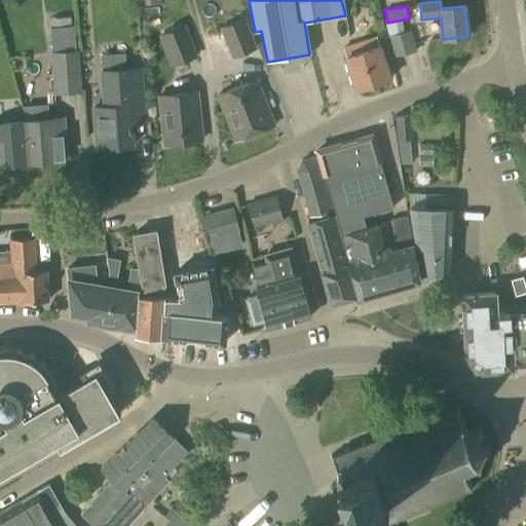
[(231,59),(257,48),(245,19),(219,29),(231,59)]
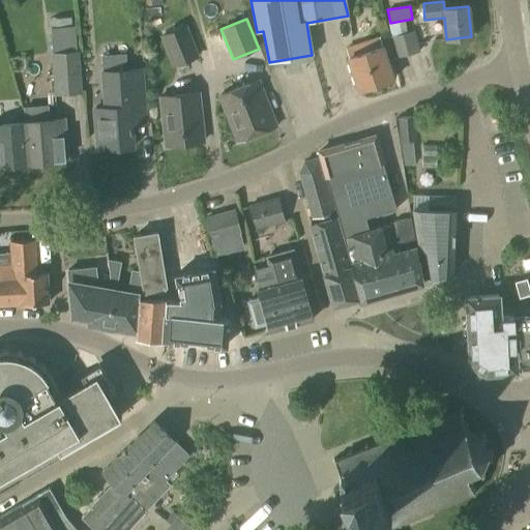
[(173,67),(200,57),(186,25),(159,35),(173,67)]
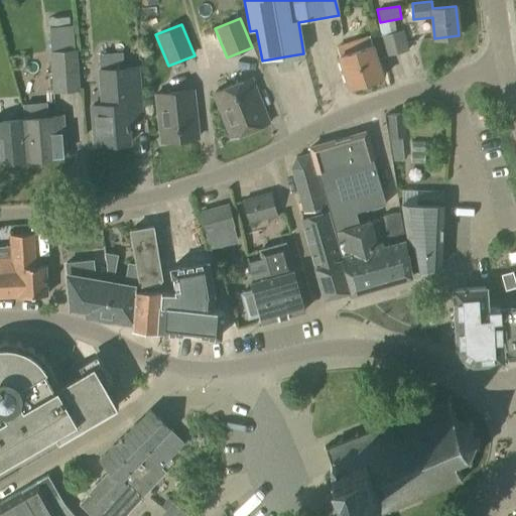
[(75,50),(73,28),(48,30),(50,52),(49,52),(52,94),(80,91),(77,50),(75,50)]
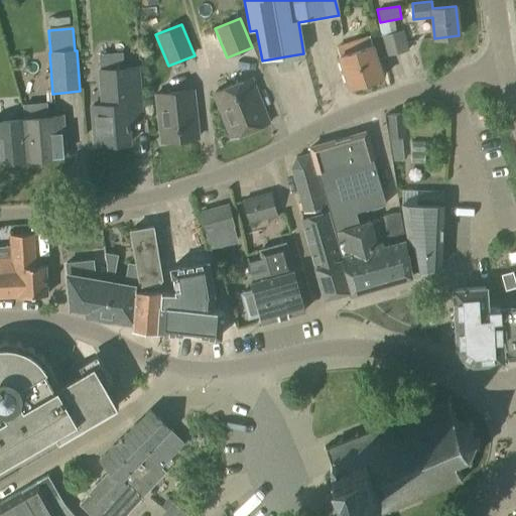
[(403,30),(381,36),(386,56),(409,50),(403,30)]
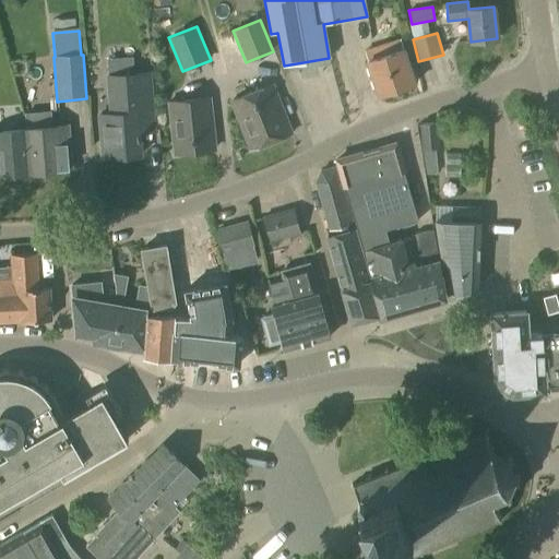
[(378,95),(414,83),(400,39),(364,50),(368,61),(378,95)]
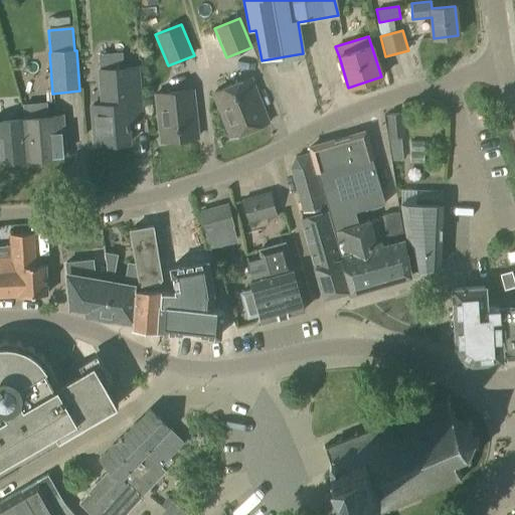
[(95,145),(129,143),(127,113),(143,112),(139,66),(97,69),(100,106),(92,107),(95,145)]
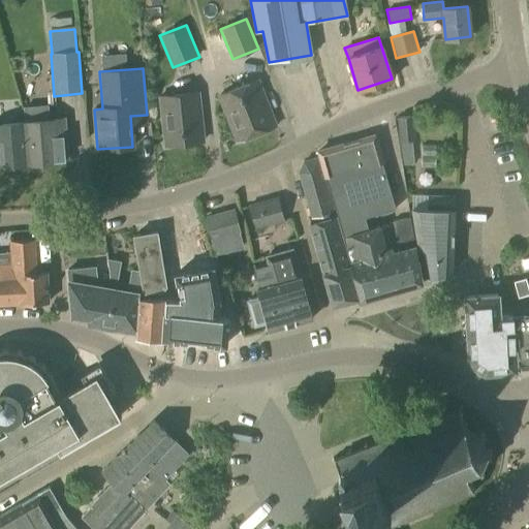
[(239,141),(274,127),(255,81),(220,95),(239,141)]
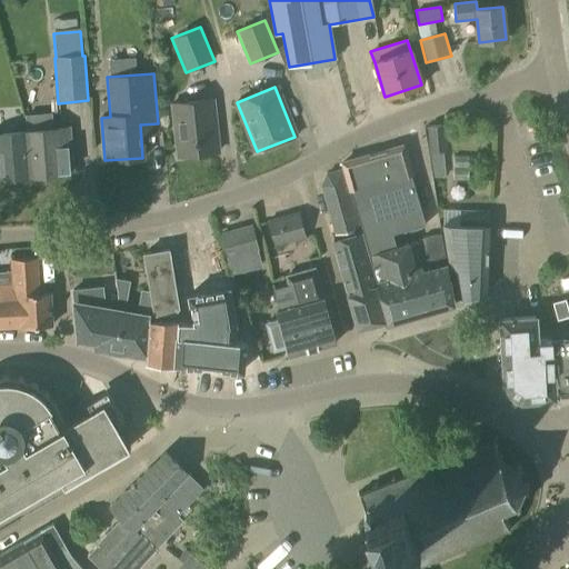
[(178,157),(218,152),(212,99),(172,103),(178,157)]
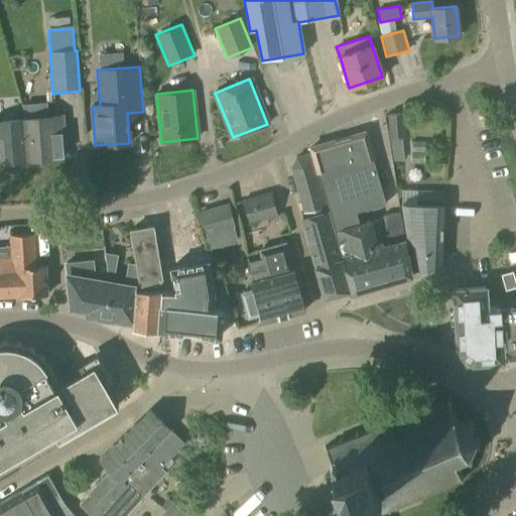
[(389,139),(405,137),(403,113),(387,115),(389,139)]
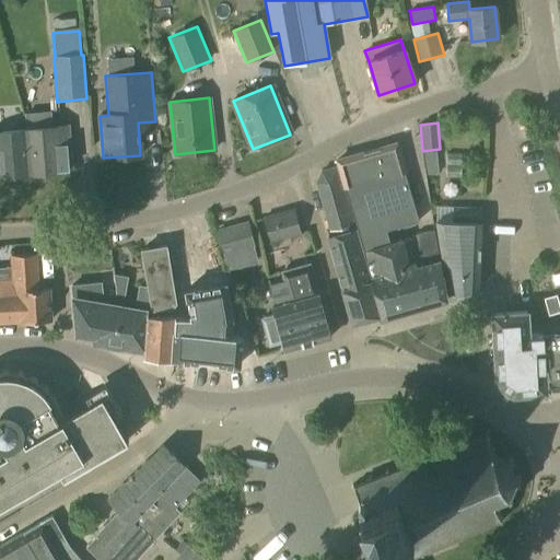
[(26,129),(30,173),(70,170),(67,126),(26,129)]
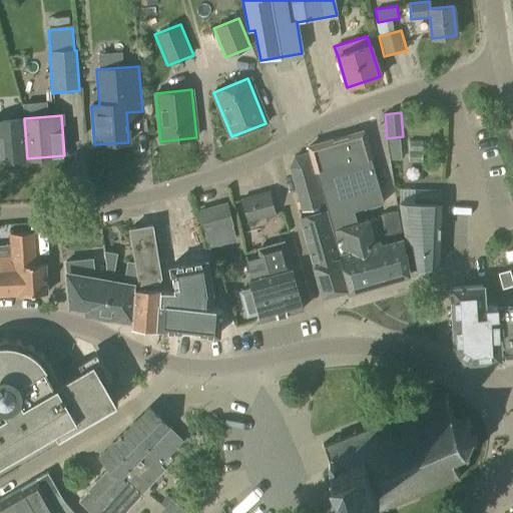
[(0,160),(27,158),(24,118),(0,120),(0,160)]
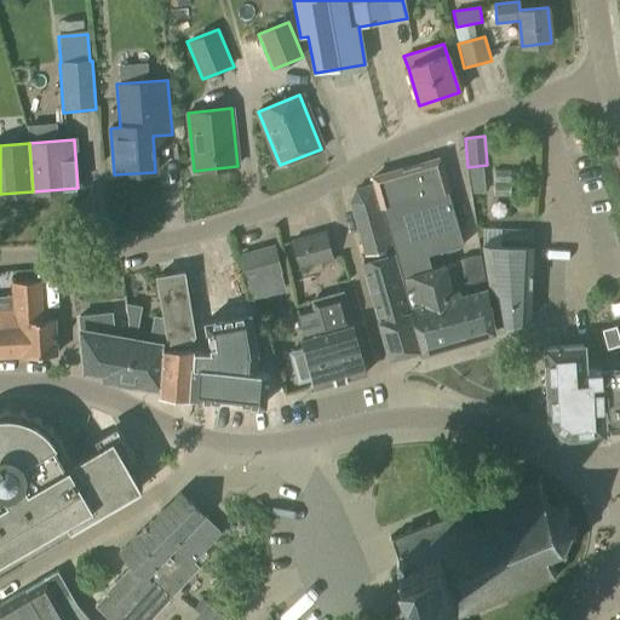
[(399,279),(432,269),(428,256),(463,246),(438,159),(374,177),(375,184),(356,190),(351,205),(365,254),(392,246),(395,253),(391,254),(399,279)]
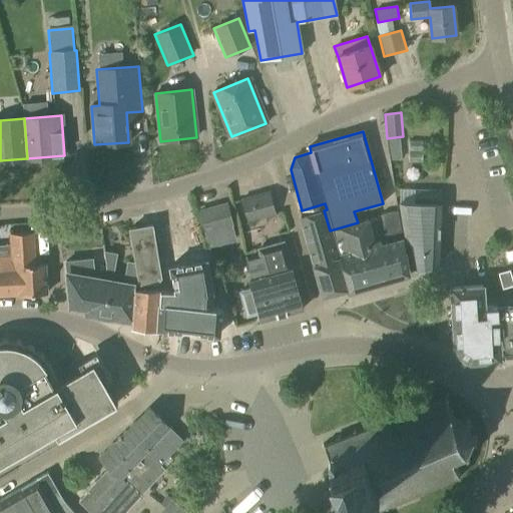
[(402,238),(409,273),(437,265),(440,191),(414,190),(414,203),(400,203),(405,237),(402,238)]
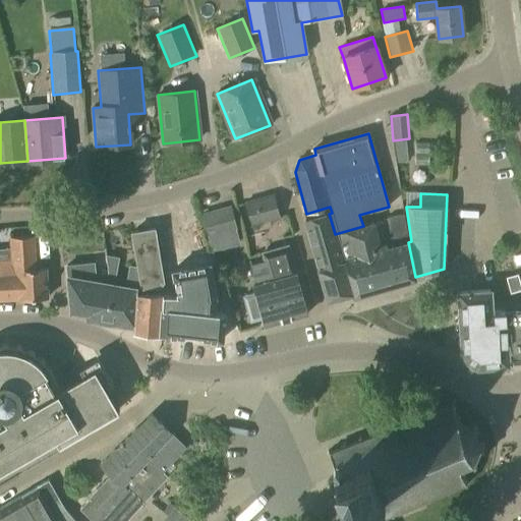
[(251,225),(279,218),(273,194),(245,203),(251,225)]
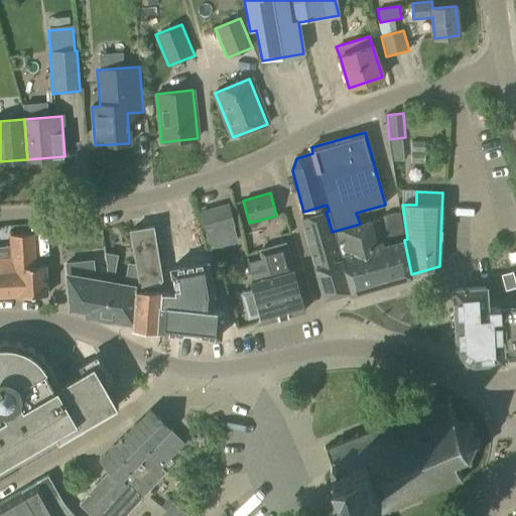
[(207,235),(234,227),(228,205),(201,212),(207,235)]
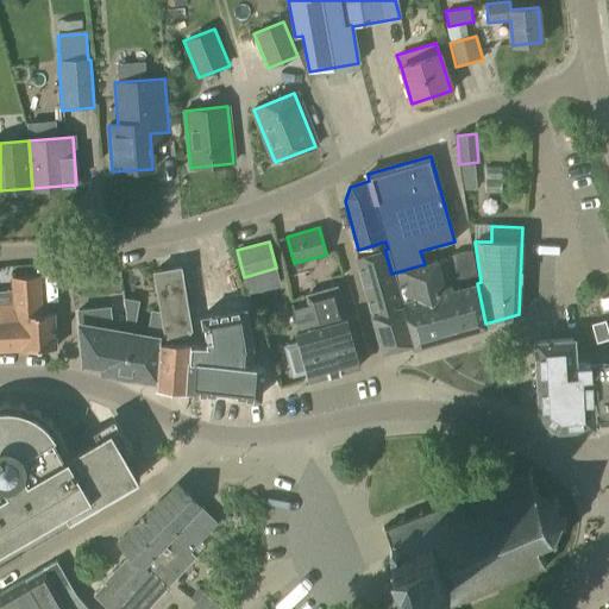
[(413,344),(391,274),(384,250),(357,258),(372,314),(371,314),(382,352),(413,344)]
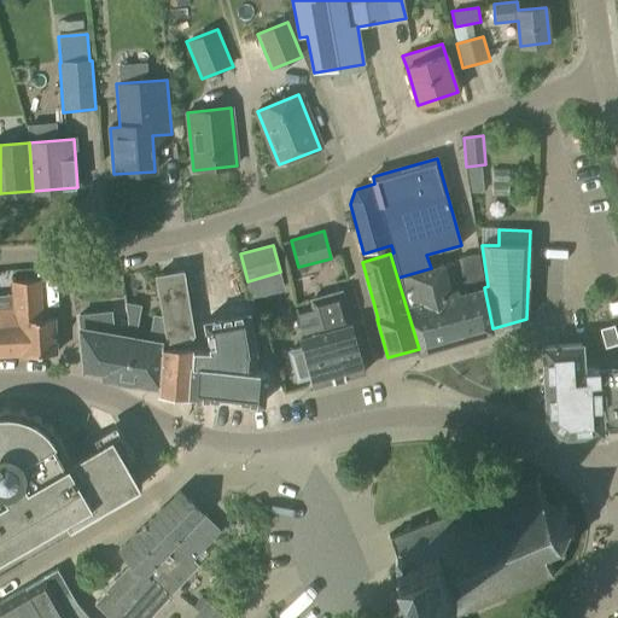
[(464,284),(483,280),(479,255),(459,257),(464,284)]
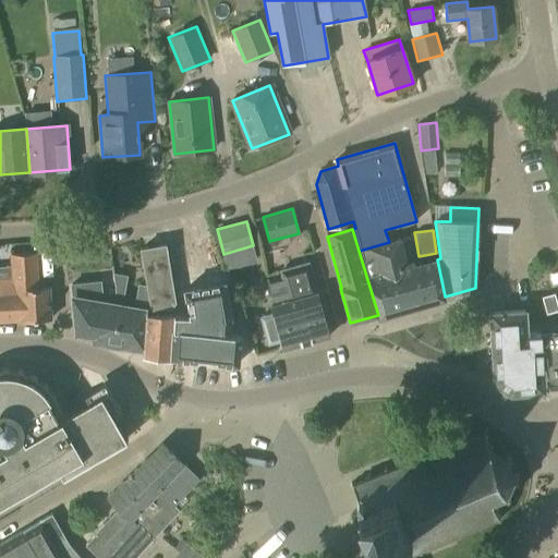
[(445,296),(437,259),(413,266),(412,262),(407,264),(400,239),(389,242),(359,251),(378,315),(445,296)]
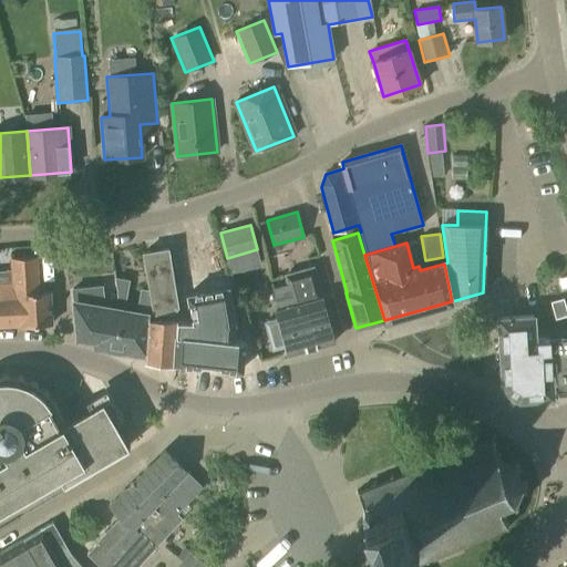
[(142,253),(148,295),(152,315),(173,312),(178,307),(168,247),(142,253)]
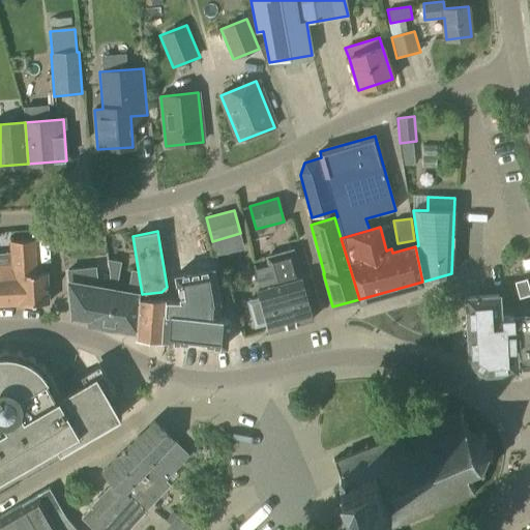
[(35,272),(33,239),(10,241),(12,265),(0,265),(0,305),(48,302),(47,271),(35,272)]
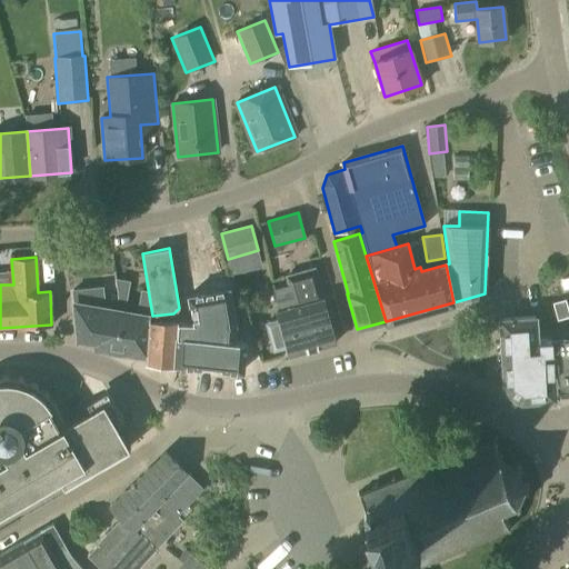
[(302,305),(315,348),(335,342),(322,299),(315,267),(285,276),(288,285),(289,285),(295,307),(302,305)]
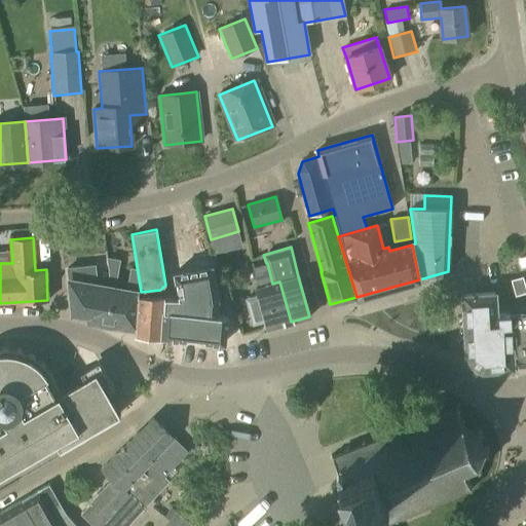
[(108,270),(109,286),(115,287),(120,260),(106,257),(108,270)]
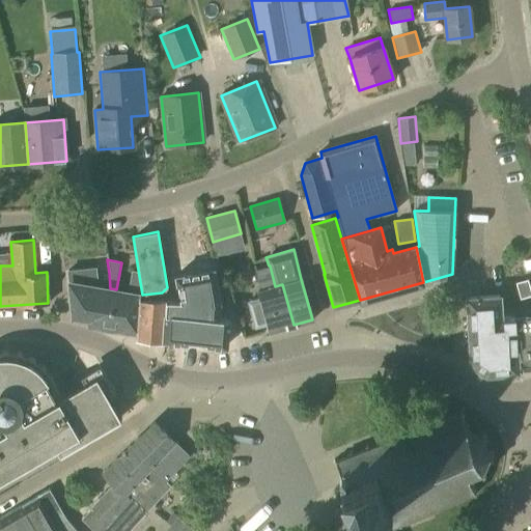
[(260,298),(247,301),(255,329),(268,326),(270,332),(294,325),(282,284),(275,286),(270,266),(269,266),(269,267),(268,267),(254,270),(260,290),(258,291),(260,298)]
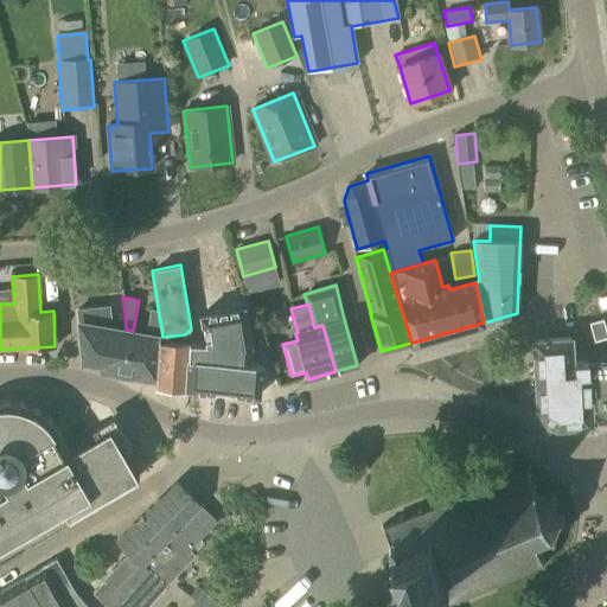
[(122,374),(129,332),(112,328),(109,306),(78,311),(80,323),(78,323),(84,362),(103,365),(103,370),(122,374)]
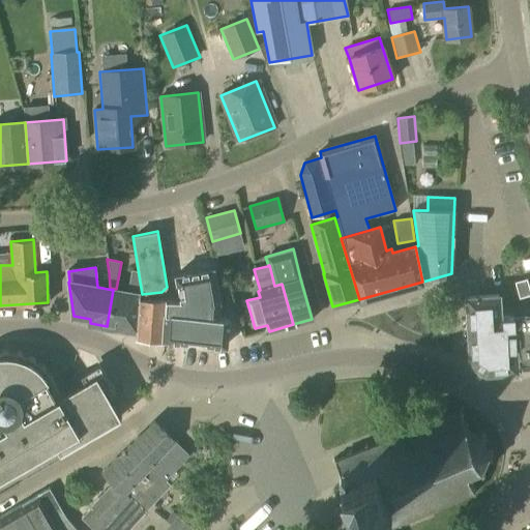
[(140,299),(136,335),(136,337),(198,343),(199,336),(209,339),(209,344),(225,346),(227,320),(217,318),(218,300),(213,269),(176,274),(180,299),(172,299),(140,299)]
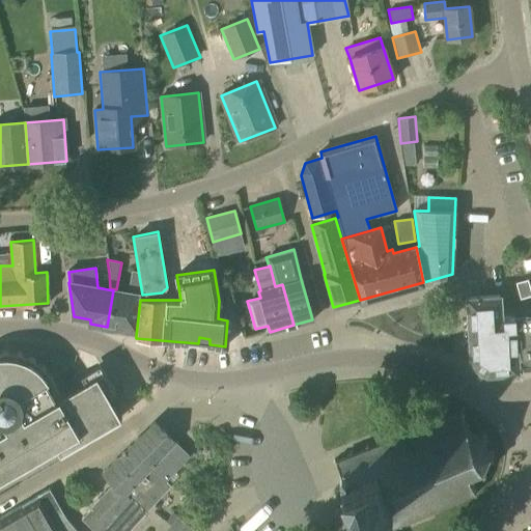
[(136,295),(142,295),(139,276),(129,278),(126,292),(113,290),(107,327),(108,327),(107,331),(136,336),(140,300),(136,300),(136,295)]
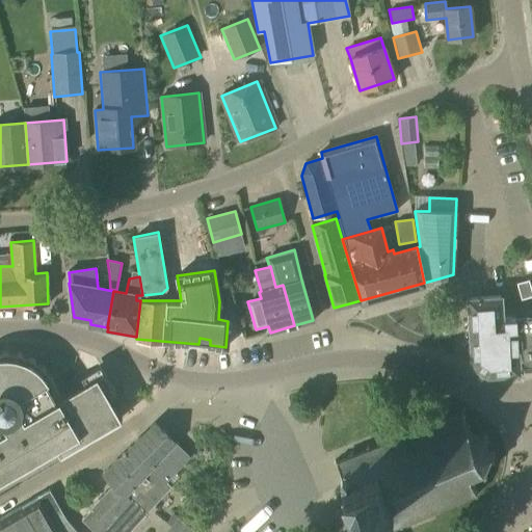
[(519,291),(531,288),(529,280),(523,282),(516,283),(517,286),(517,288),(519,291)]
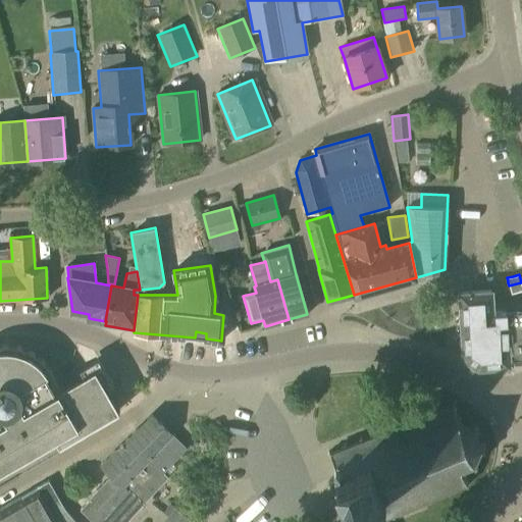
[(521,288),(521,282),(509,285),(511,294),(512,294),(521,291),(521,288)]
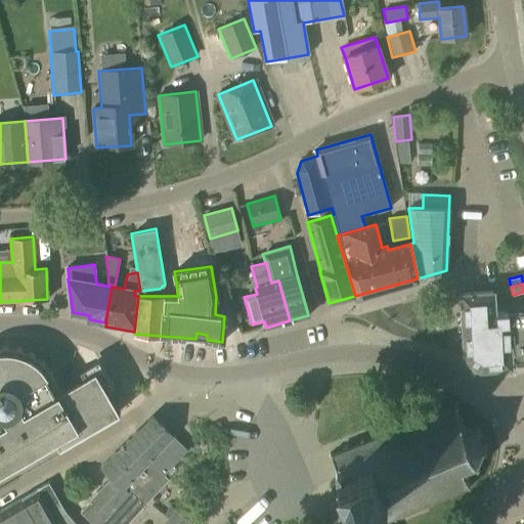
[(491,293),(461,295),(465,359),(480,368),(511,366),(510,362),(523,361),(523,311),(492,314),(491,293)]
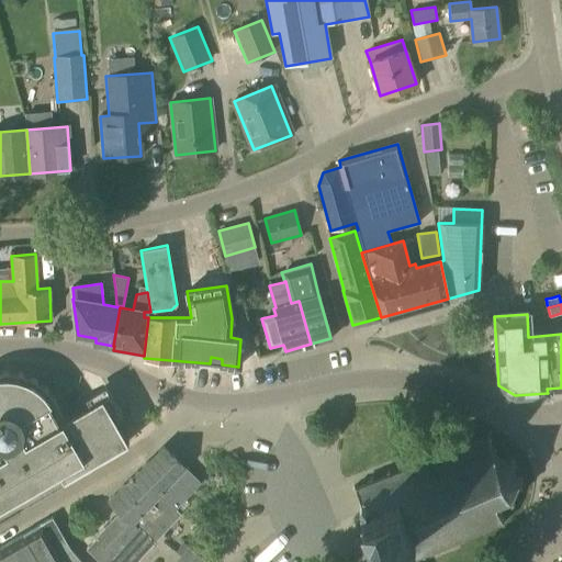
[(59,423),(49,406),(56,402),(52,395),(46,389),(40,383),(32,379),(23,375),(14,373),(6,372),(0,372),(0,517),(130,442),(115,418),(122,415),(109,392),(89,404),(90,405),(59,423)]
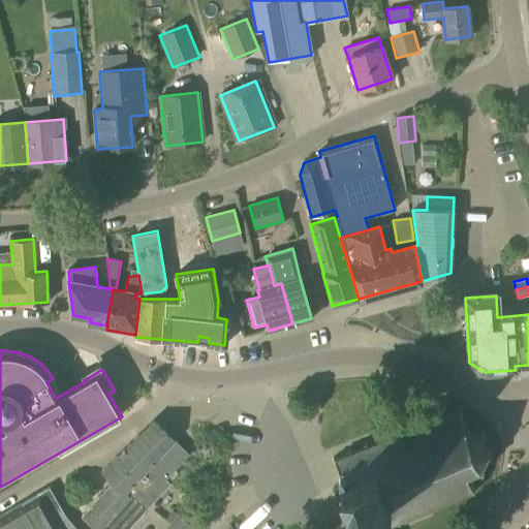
[(363,528),(380,528),(473,491),(466,475),(479,469),(487,453),(480,437),(465,430),(458,409),(334,460),(339,473),(337,477),(339,484),(337,484),(352,522),(360,519),(363,528)]
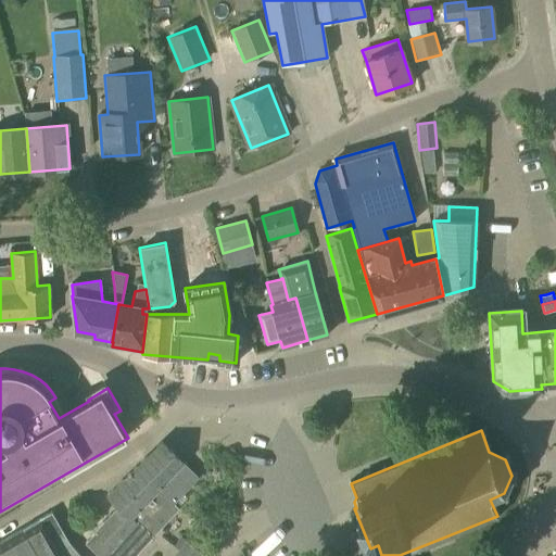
[(98,555),(133,555),(152,536),(179,509),(173,503),(198,478),(161,441),(108,495),(119,507),(85,543),(98,555)]
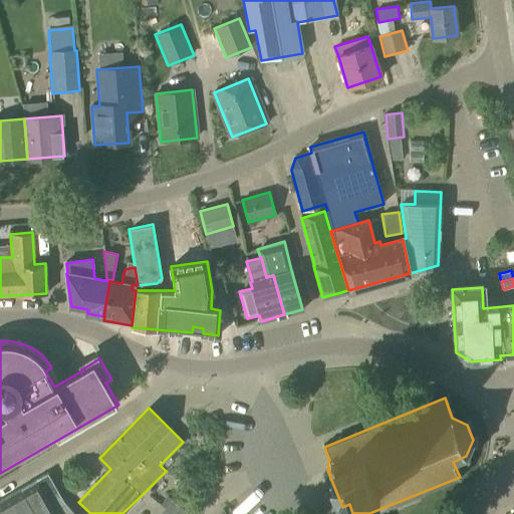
[(0,513),(74,513),(65,503),(47,473),(39,478),(0,500),(0,513)]
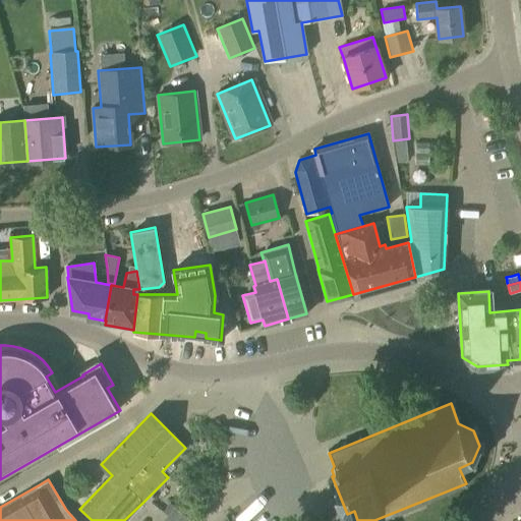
[(184,520),(186,519),(173,509),(164,520),(184,520)]
